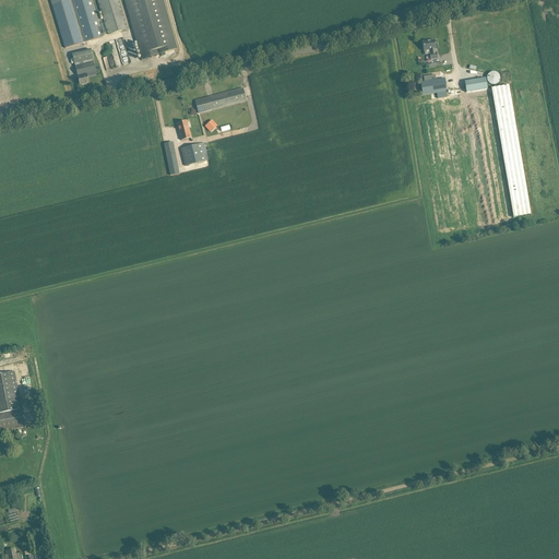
[(91,0),(51,0),(67,49),(103,38),(102,35),(107,33),(104,23),(98,25),(91,0)]
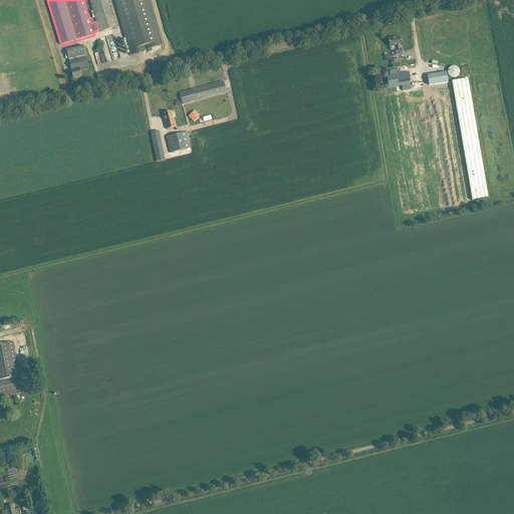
[(117,26),(115,21),(108,0),(88,0),(95,21),(98,30),(99,30),(99,32),(117,26)]
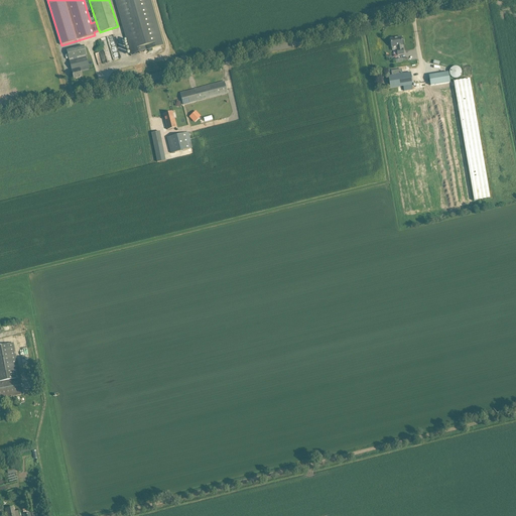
[(115,0),(131,54),(164,45),(150,0),(115,0)]
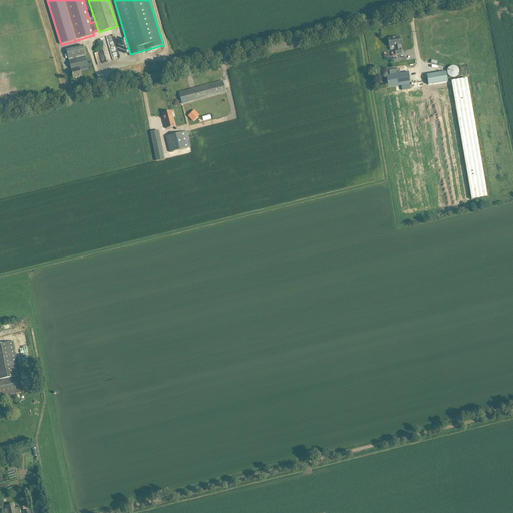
[(394,49),(395,55),(402,54),(401,48),(400,45),(401,45),(399,37),(388,39),(389,47),(394,46),(395,49),(394,49)]
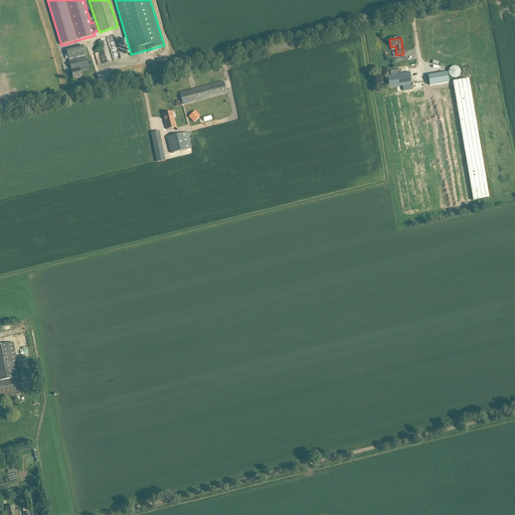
[(95,53),(98,64),(103,63),(103,60),(107,59),(104,50),(95,53)]
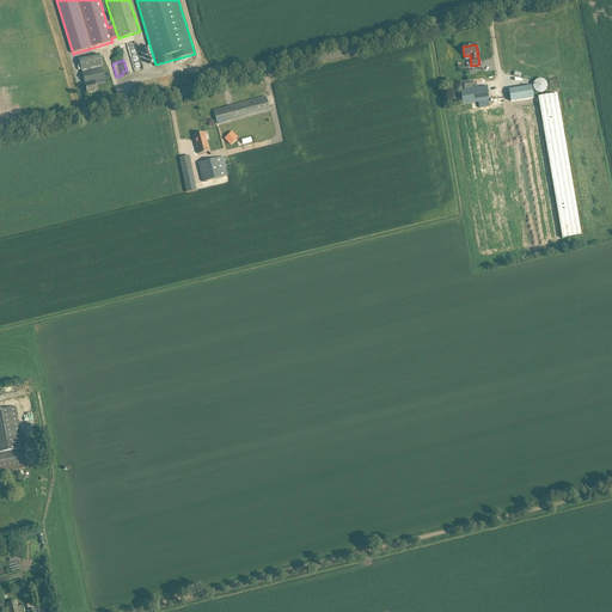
[(95,83),(92,72),(95,71),(93,66),(81,68),(83,74),(89,73),(91,84),(85,85),(87,93),(97,91),(96,83),(95,83)]
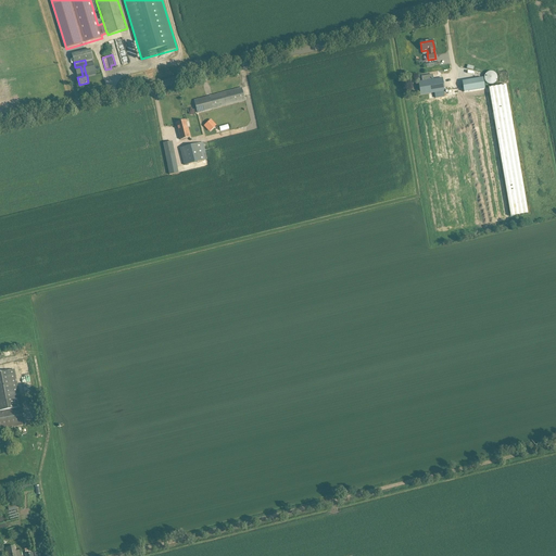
[(497,80),(497,79),(497,78),(497,76),(496,75),(495,74),(494,73),(492,72),(491,72),(489,72),(488,73),(487,74),(485,75),(484,77),(484,78),(484,80),(485,81),(487,84),(488,85),(490,85),(491,85),(493,85),(494,84),(495,83),(496,81),(497,80)]
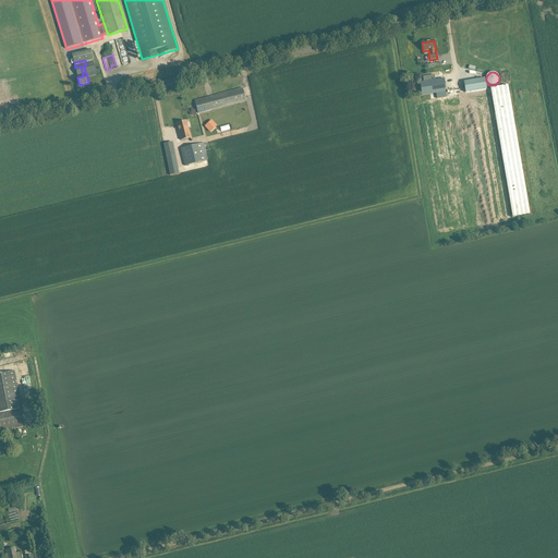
[(446,92),(445,79),(420,83),(422,96),(436,94),(437,98),(446,97),(445,92),(446,92)]
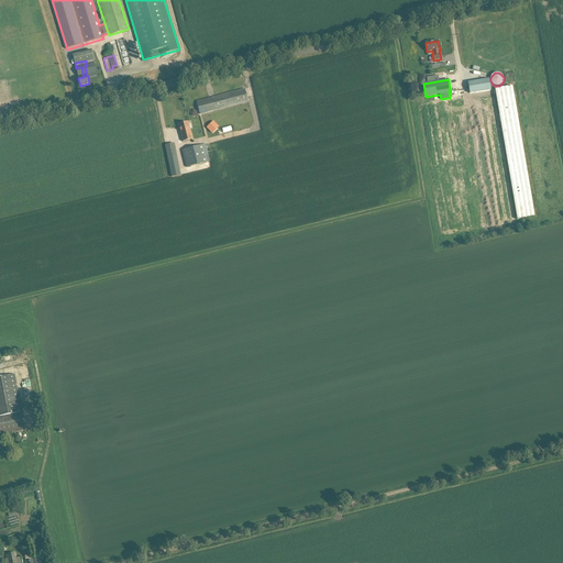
[(479,92),(492,90),(489,79),(468,83),(470,94),(479,92)]
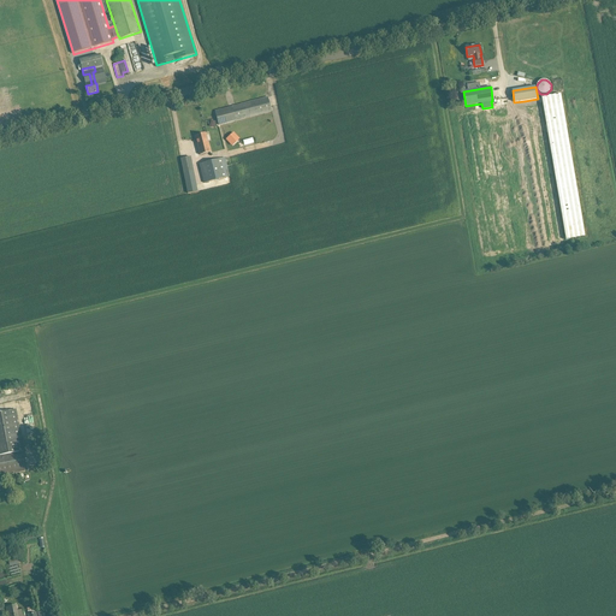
[(561,94),(542,98),(566,240),(585,237),(561,94)]
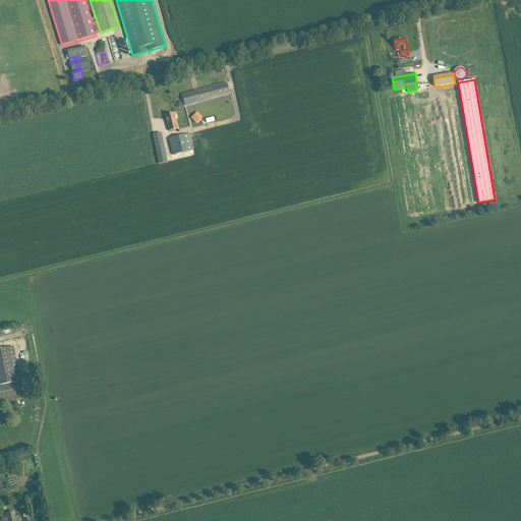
[(182,94),(185,106),(230,95),(227,82),(182,94)]
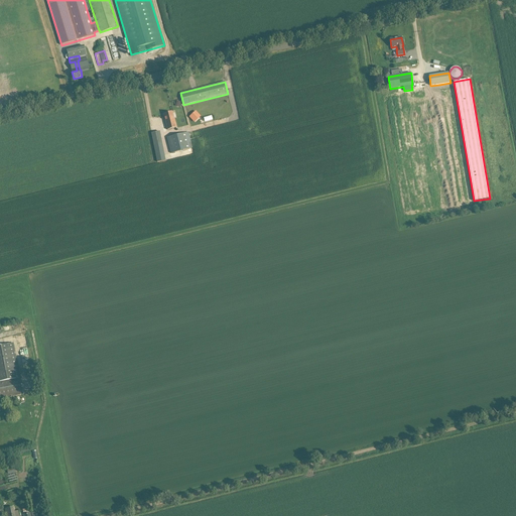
[(187,116),(190,125),(238,113),(236,104),(187,116)]
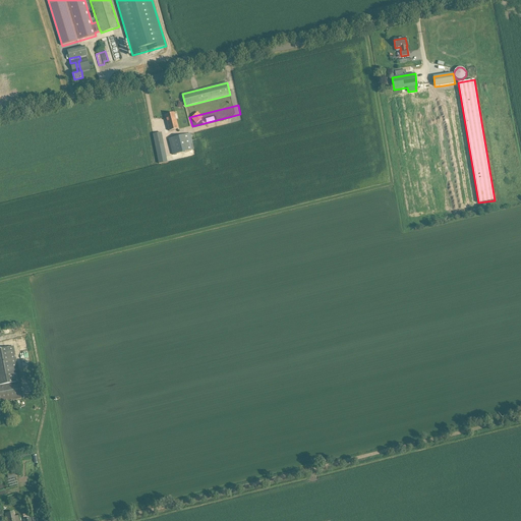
[(165,115),(169,131),(178,129),(174,113),(165,115)]
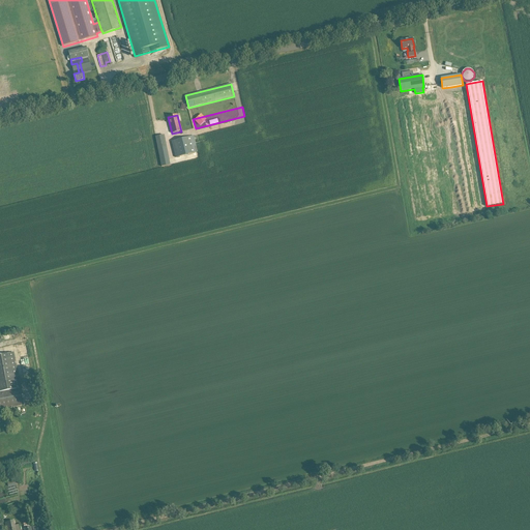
[(155,137),(158,149),(167,147),(164,136),(155,137)]
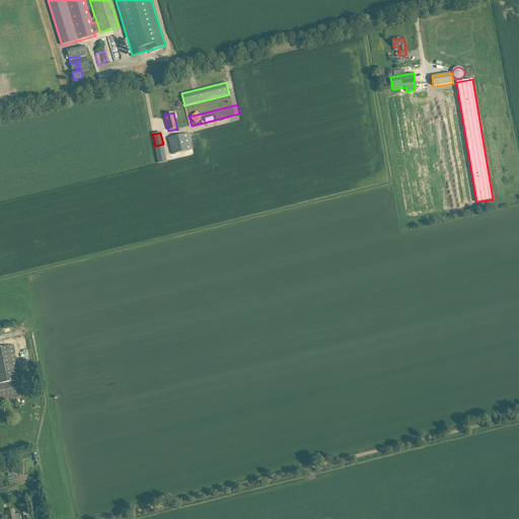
[(168,139),(172,154),(192,149),(188,134),(168,139)]
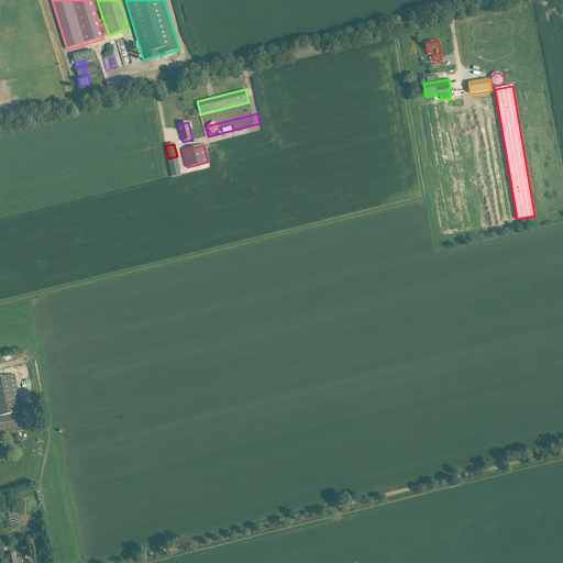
[(25,429),(15,375),(0,377),(0,433),(9,432),(10,433),(24,431),(24,429),(25,429)]
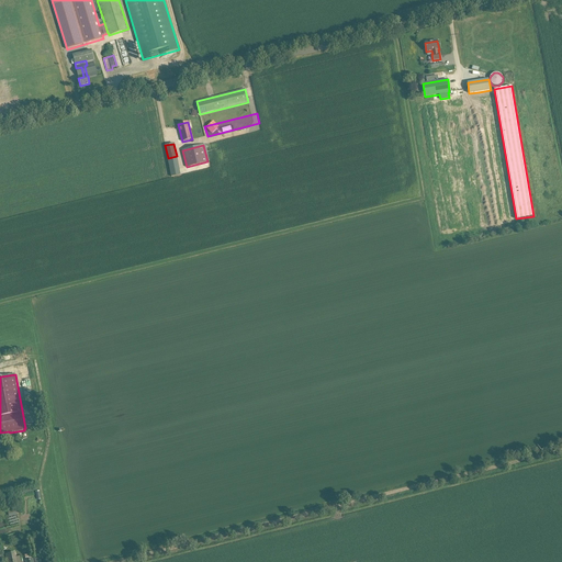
[(8,510),(9,517),(20,514),(19,507),(8,510)]
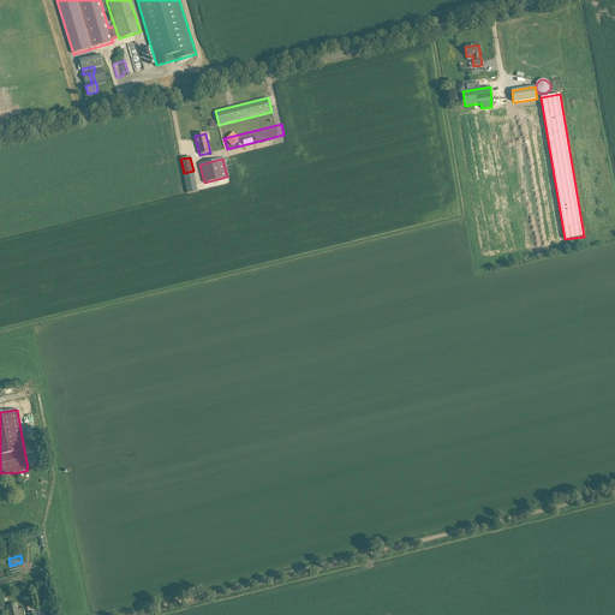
[(6,607),(7,613),(10,613),(10,614),(23,614),(22,609),(17,610),(16,604),(6,607)]
